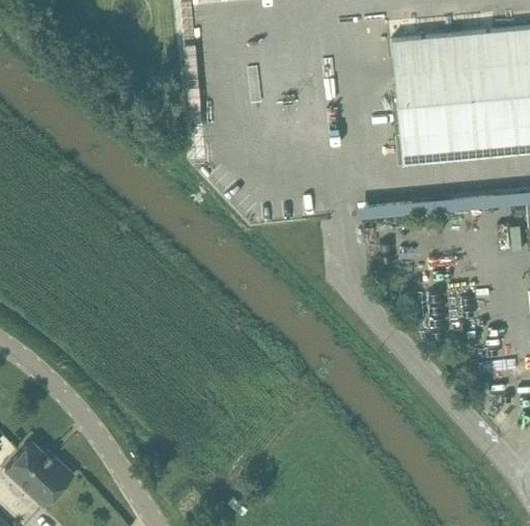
[(230,12),(187,15),(190,83),(233,81),(230,12)]
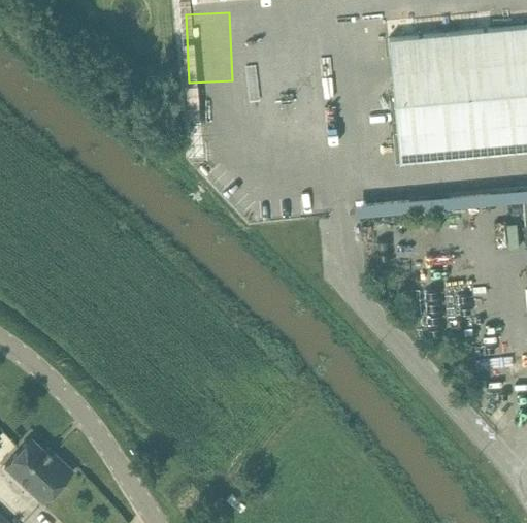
[(526,30),(389,42),(400,166),(526,154),(526,30)]
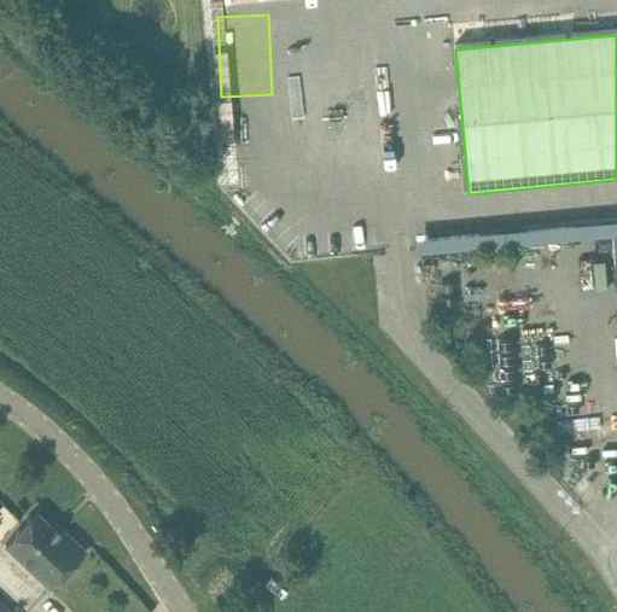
[(414,238),(415,255),(465,249),(464,232),(414,238)]
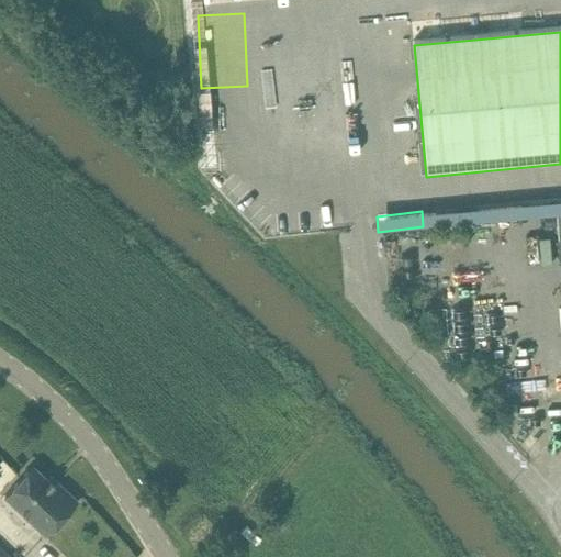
[(34,470),(6,500),(47,539),(79,507),(58,487),(55,490),(34,470)]
